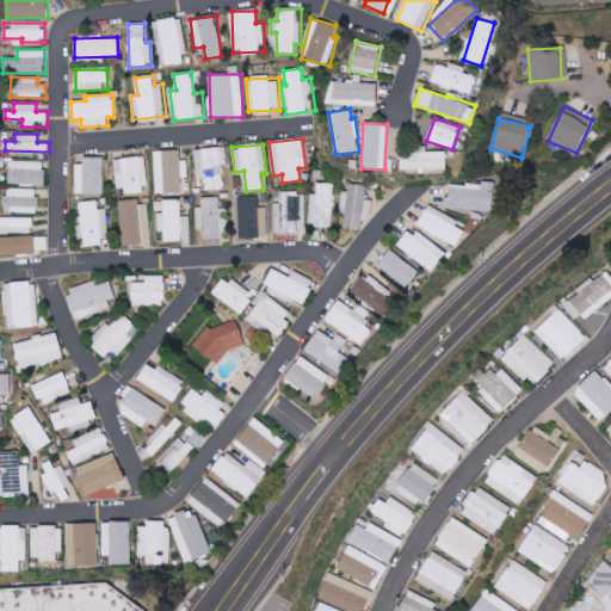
[(224,189),(222,166),(228,165),(227,147),(195,150),(197,180),(204,179),(205,191),(224,189)]
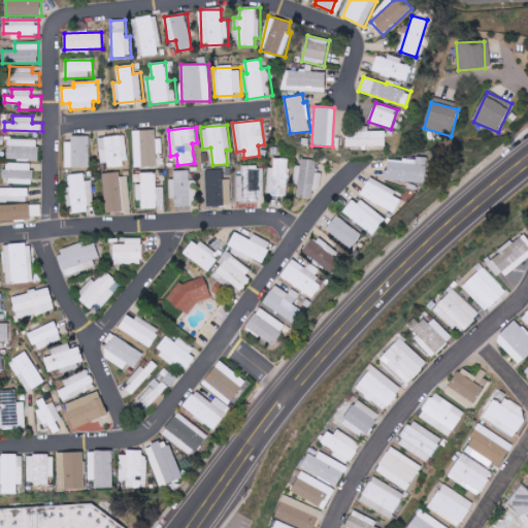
[(133,131),(135,167),(158,166),(158,154),(163,154),(163,138),(157,138),(156,130),(133,131)]
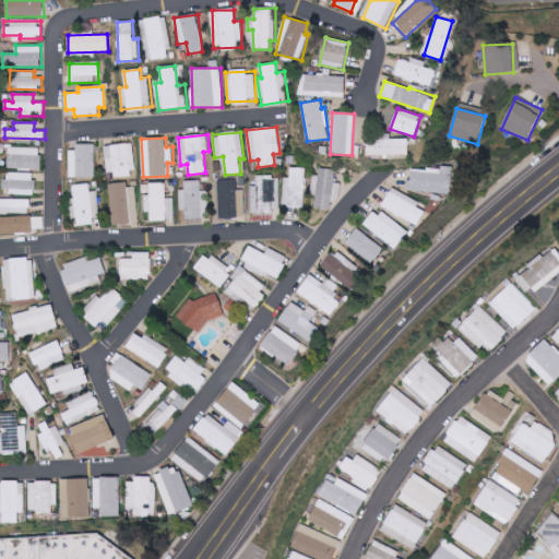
[(367,155),(407,155),(408,139),(367,138),(367,155)]
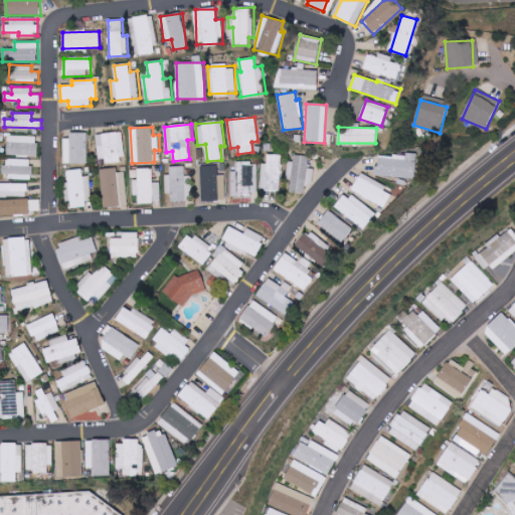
[(97,134),(98,162),(124,161),(123,133),(97,134)]
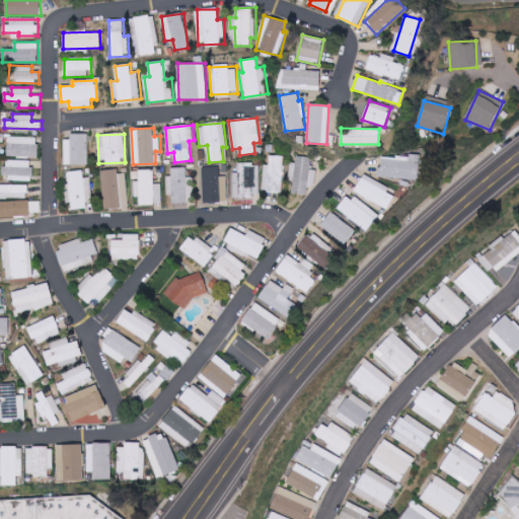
[(64,165),(88,164),(88,135),(64,136),(64,165)]
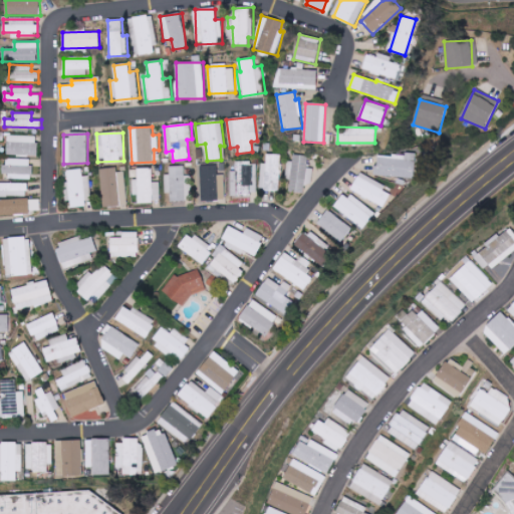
[(37,156),(38,137),(8,136),(7,155),(37,156)]
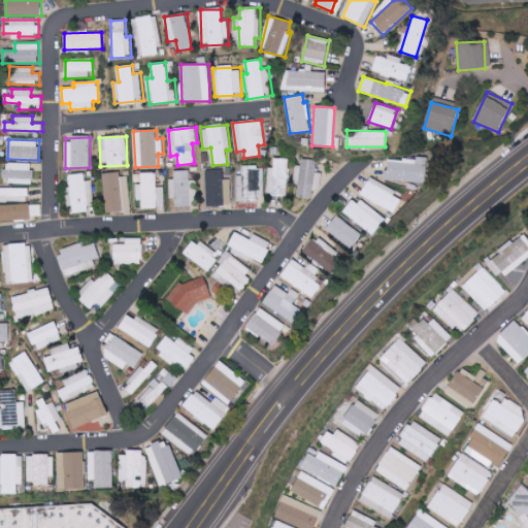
[(266,195),(287,196),(289,159),(273,158),(272,168),(267,168),(266,195)]
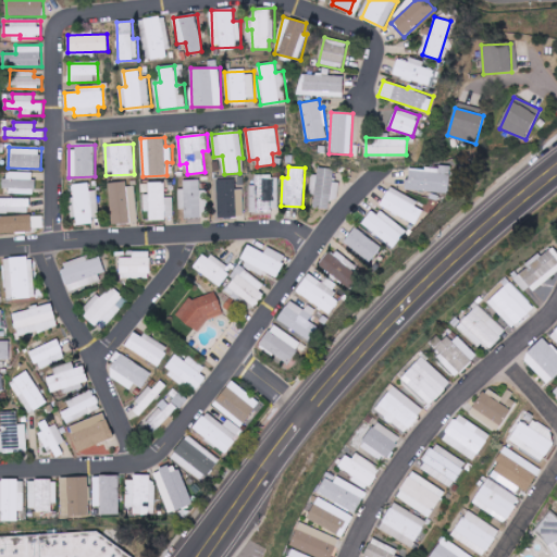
[(449,193),(450,168),(409,166),(408,192),(449,193)]
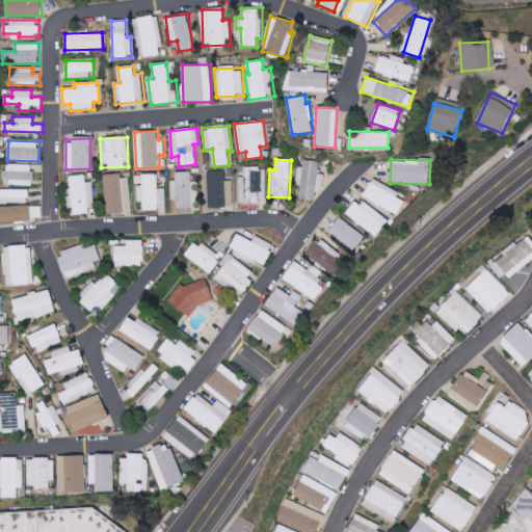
[(324,175),(317,174),(319,161),(303,160),(302,167),(297,167),(295,184),(300,185),(298,198),(314,201),(315,191),(322,191),(324,175)]
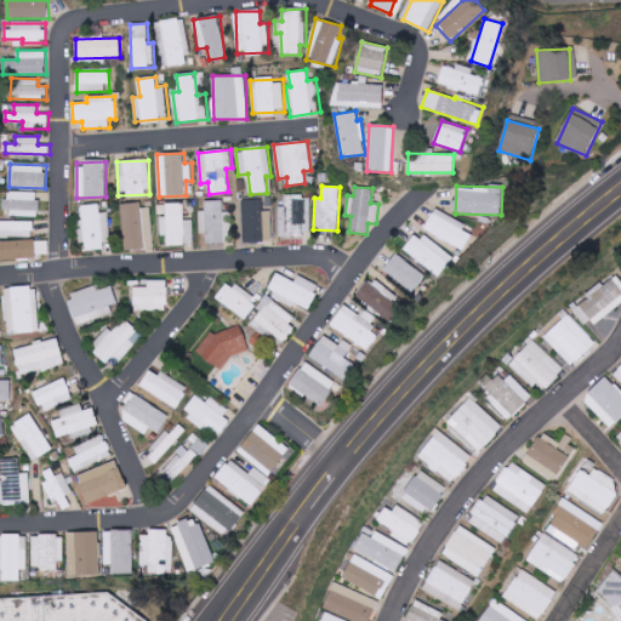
[(38,217),(38,192),(7,192),(7,216),(38,217)]
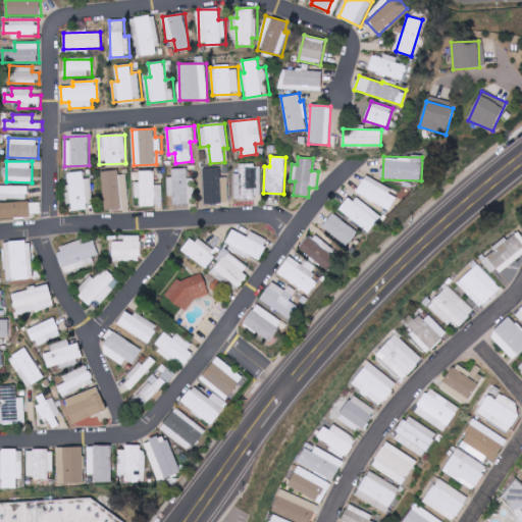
[(261,164),(240,164),(240,174),(233,174),(235,198),(261,198),(261,164)]
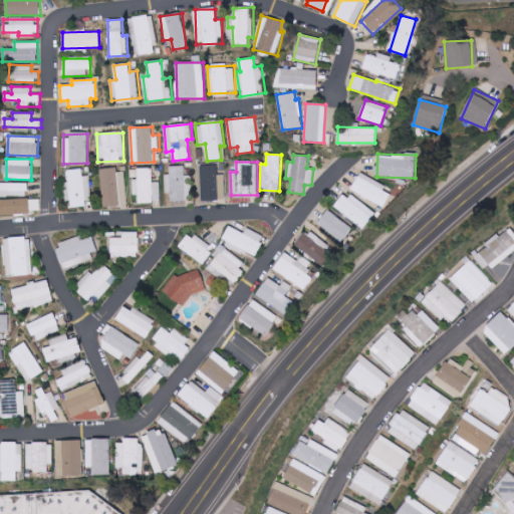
[(166,193),(171,193),(171,201),(193,201),(193,175),(185,176),(185,166),(170,166),(171,174),(165,174),(166,193)]
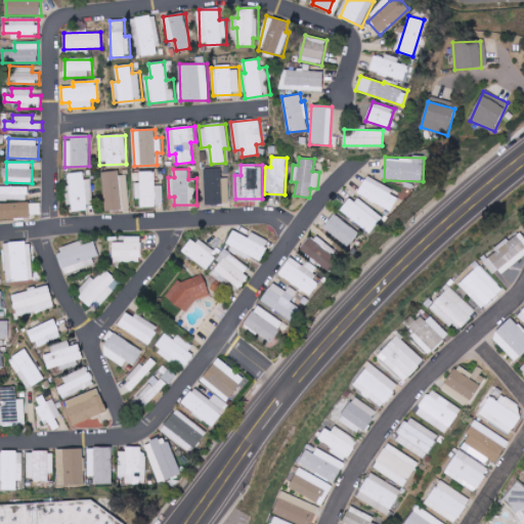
[(128,175),(120,175),(120,171),(103,171),(104,210),(130,209),(128,175)]
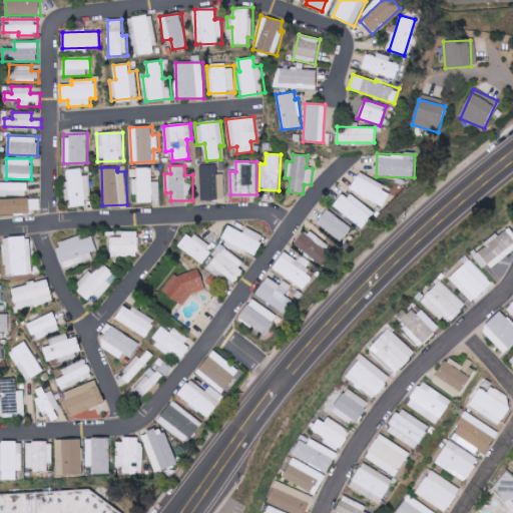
[(152,167),(137,168),(137,178),(133,178),(133,194),(137,194),(137,202),(160,201),(160,181),(152,182),(152,167)]
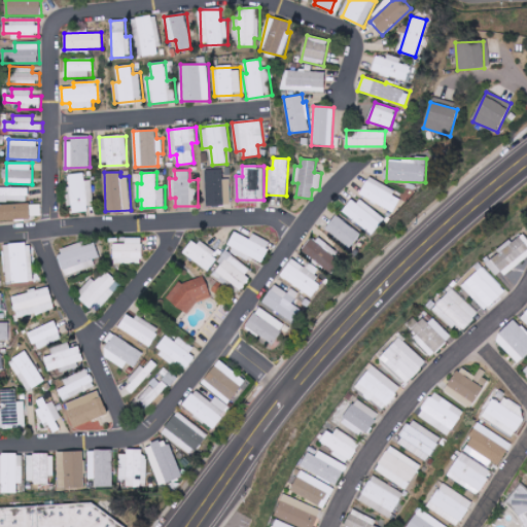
[(72,211),(94,210),(93,180),(84,180),(84,174),(70,174),(72,211)]
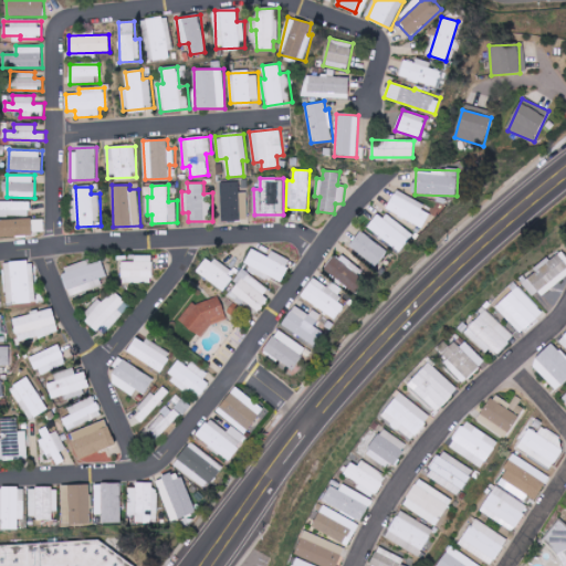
[(432,209),(396,191),(387,210),(423,228),(432,209)]
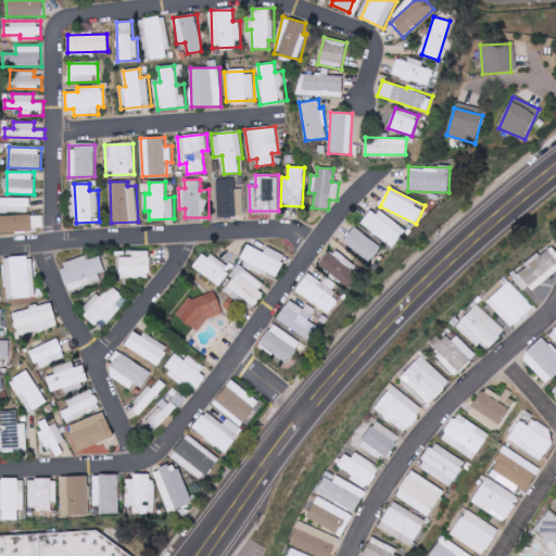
[(0,211),(29,212),(29,200),(0,199),(0,211)]
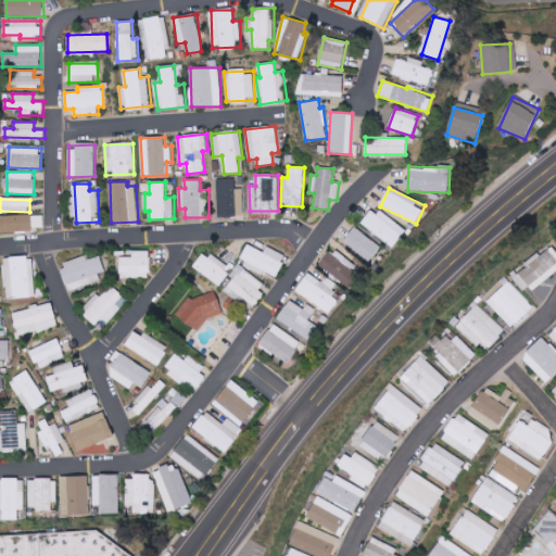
[(361,225),(394,247),(406,229),(371,207),(361,225)]
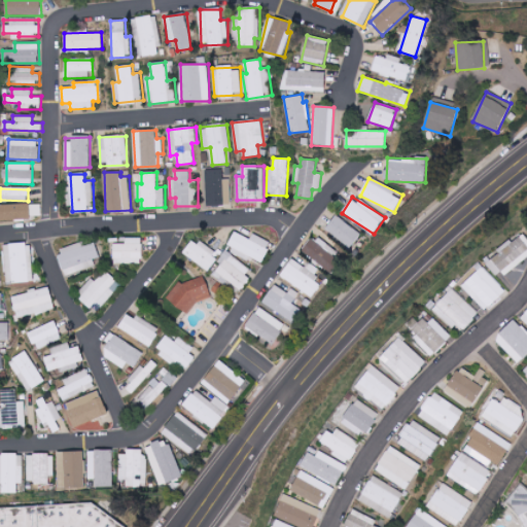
[(30,203),(0,204),(0,219),(30,219),(30,203)]
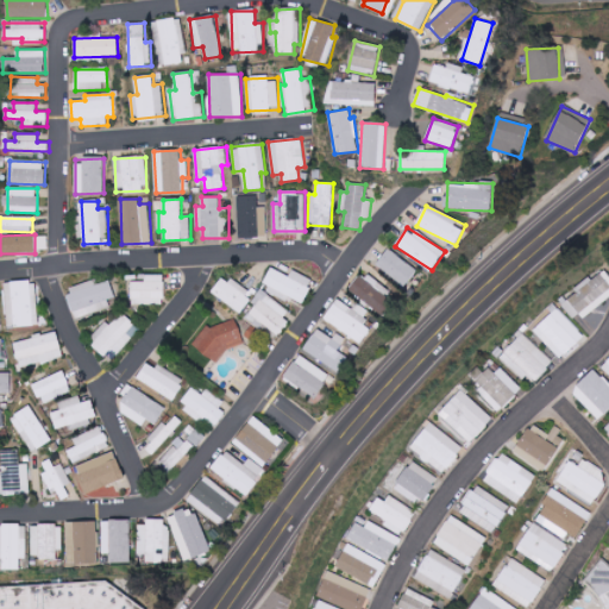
[(376,264),(403,288),(416,271),(390,249),(376,264)]
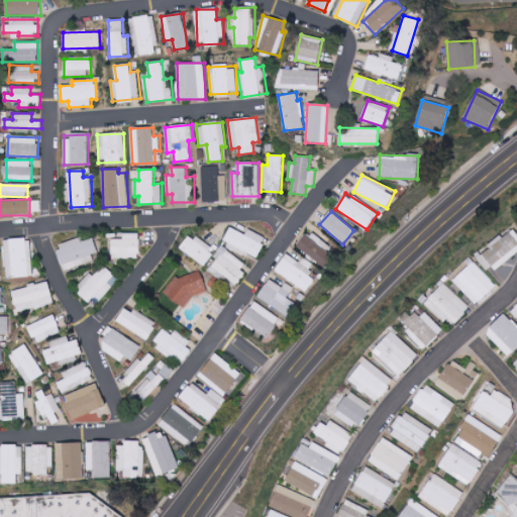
[(256,257),(267,238),(248,229),(245,234),(230,227),(222,244),(244,254),(245,252),(256,257)]
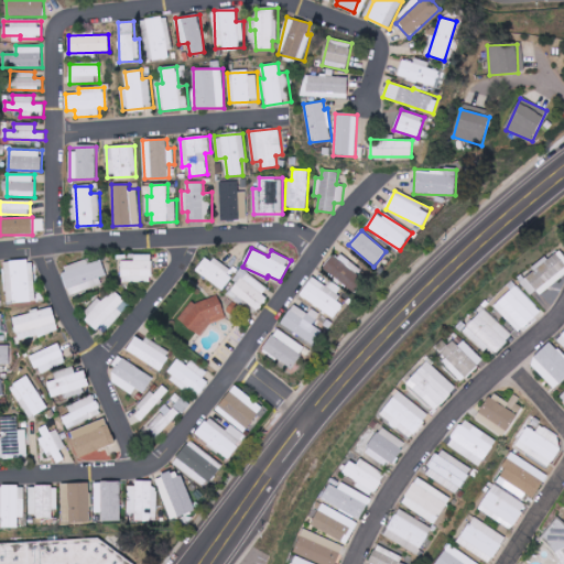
[(534,299),(563,274),(563,257),(557,249),(519,280),(534,299)]
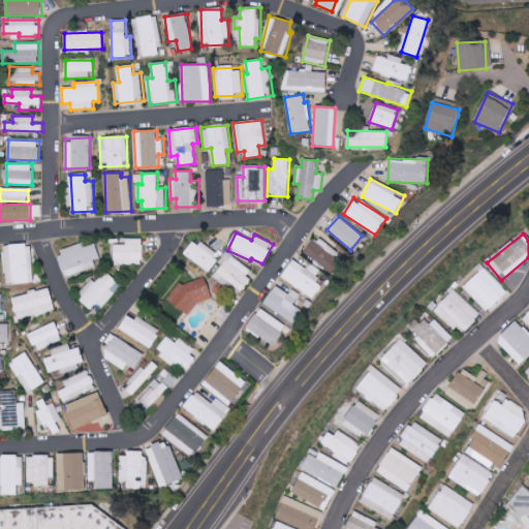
[(331,275),(344,260),(318,237),(304,251),(331,275)]
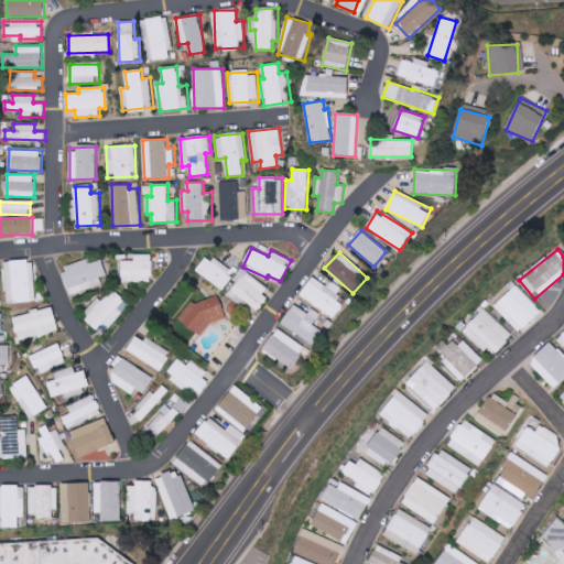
[(121,260),(121,282),(151,282),(152,255),(134,253),(134,260),(121,260)]
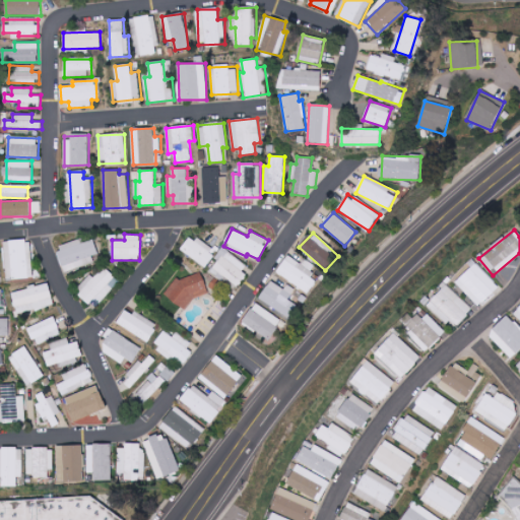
[(180,250),(206,267),(216,253),(190,236),(180,250)]
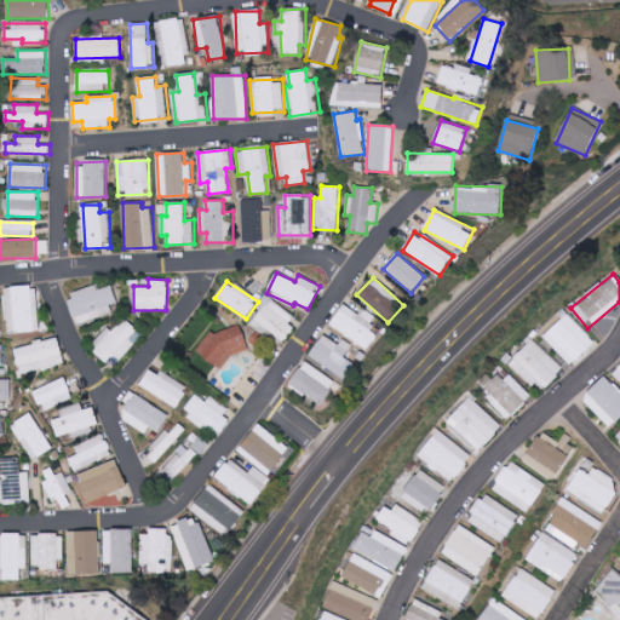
[(113,314),(110,305),(118,303),(113,286),(101,290),(99,286),(67,296),(76,325),(113,314)]
